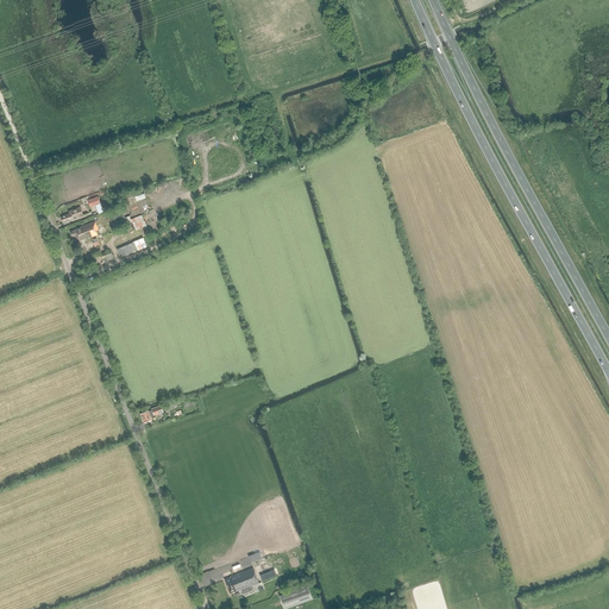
[(142,190),(123,196),(130,217),(131,219),(140,215),(140,214),(149,211),(142,190)]
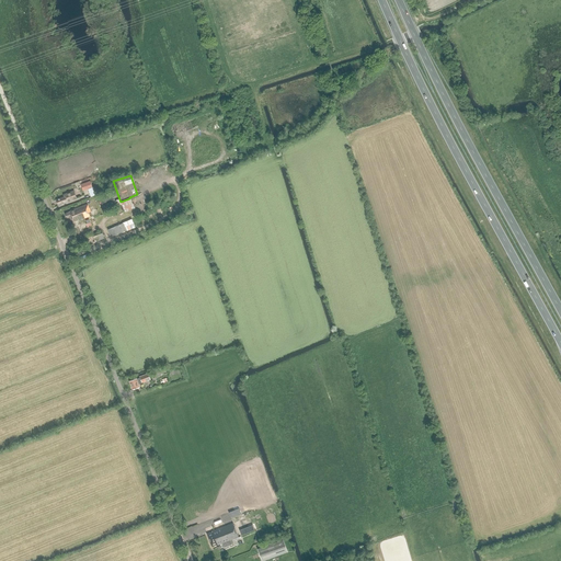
[(57,199),(58,204),(60,204),(61,205),(68,202),(67,202),(77,198),(73,191),(64,195),(65,197),(57,199)]
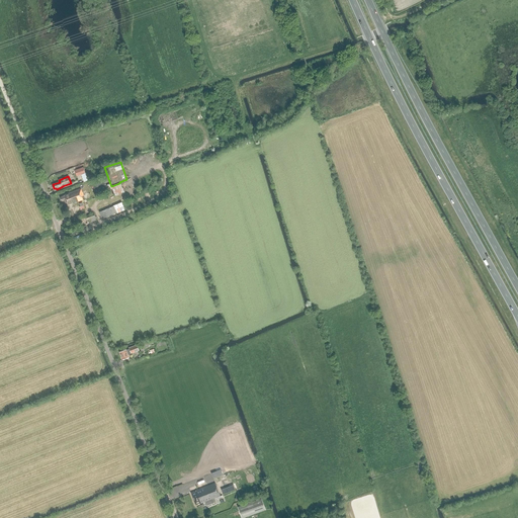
[(104,180),(92,184),(94,190),(106,186),(104,180)]
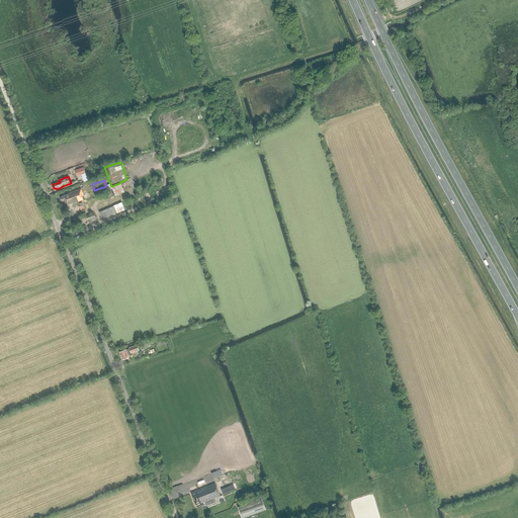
[(83,197),(83,194),(82,191),(80,188),(65,194),(65,195),(60,197),(62,201),(64,199),(65,202),(64,202),(65,205),(66,205),(68,209),(70,208),(69,205),(83,199),(83,197)]
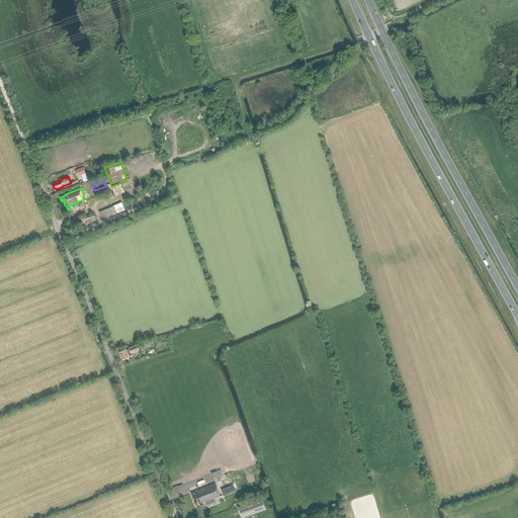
[(121,203),(99,212),(102,220),(124,209),(121,203)]
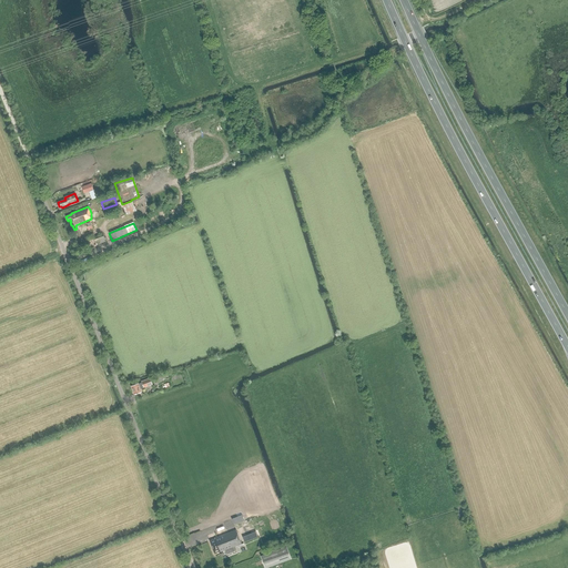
[(105,242),(102,234),(93,237),(95,245),(105,242)]
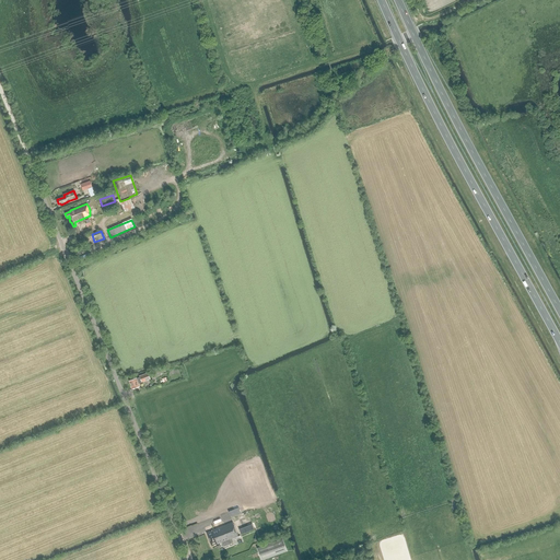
[(136,378),(129,381),(132,388),(139,386),(138,383),(141,382),(142,382),(150,380),(148,374),(140,376),(140,377),(136,378)]
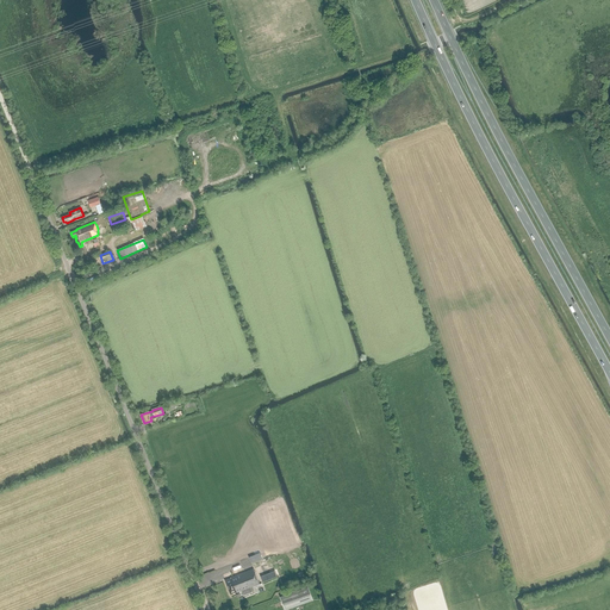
[(260,584),(254,568),(231,578),(225,580),(230,595),(236,592),(237,592),(260,584)]
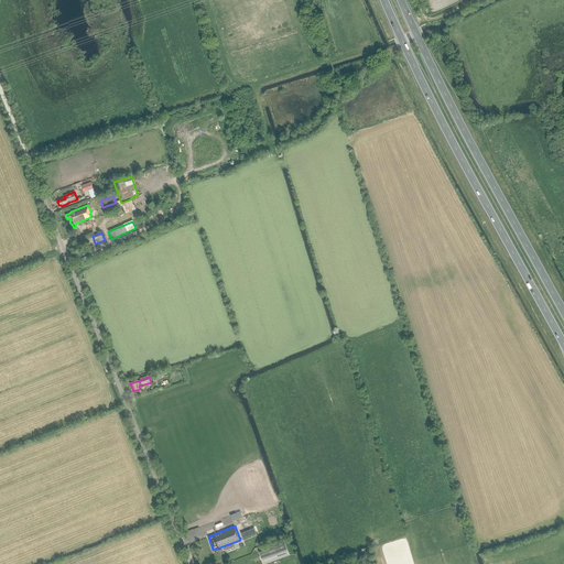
[(259,551),(263,563),(290,554),(284,541),(259,551)]
